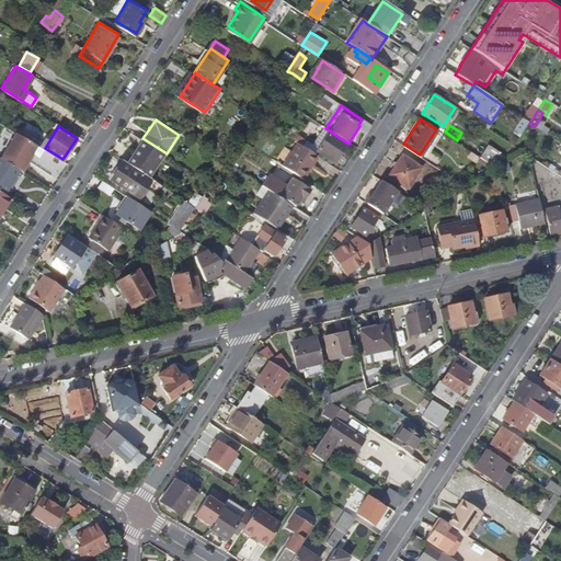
[(24,137),(15,132),(2,153),(25,168),(30,159),(27,158),(36,145),(24,137)]
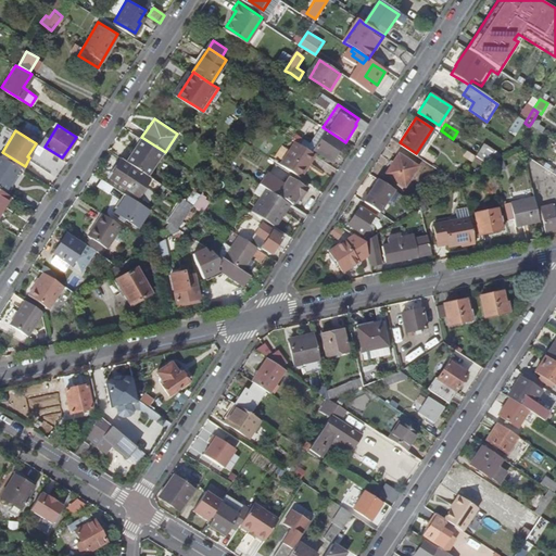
[(310,153),(314,156),(317,152),(329,134),(324,130),(310,153)]
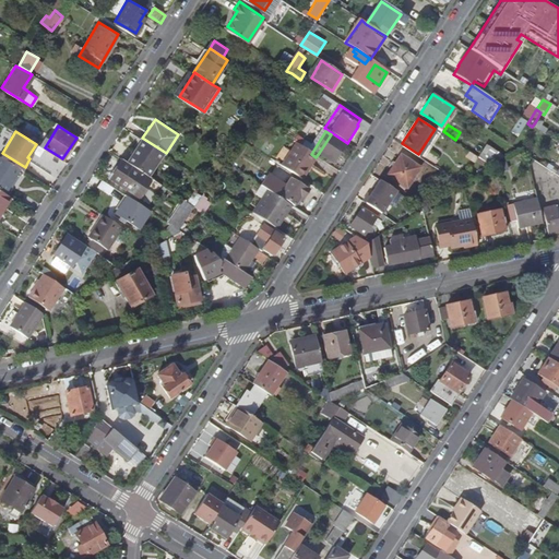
[(36,144),(38,145),(42,141),(27,132),(24,137),(36,144)]
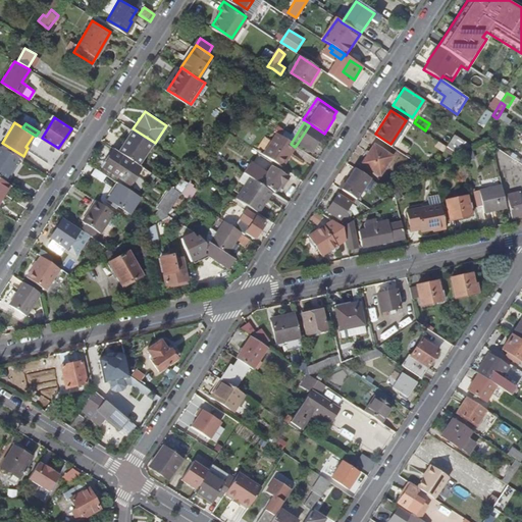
[(309,125),(298,143),(313,153),(325,136),(309,125)]
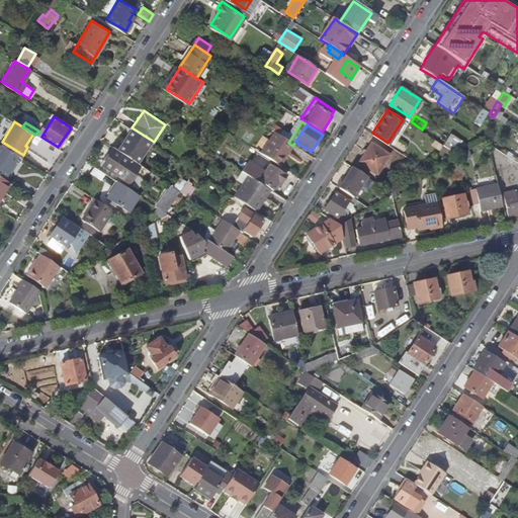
[(151,140),(132,127),(118,149),(138,161),(151,140)]
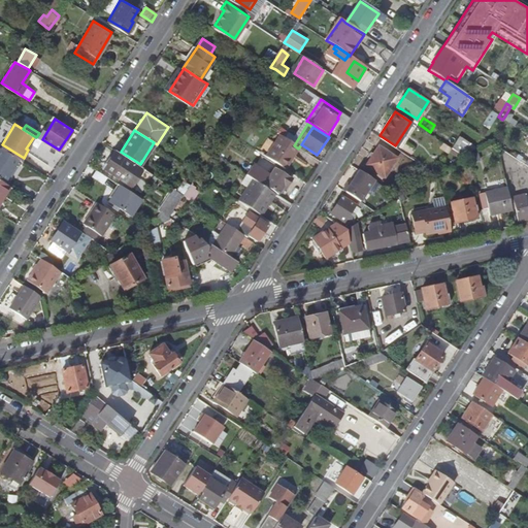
[(266,158),(288,172),(301,151),(298,149),(294,145),(281,136),(266,158)]
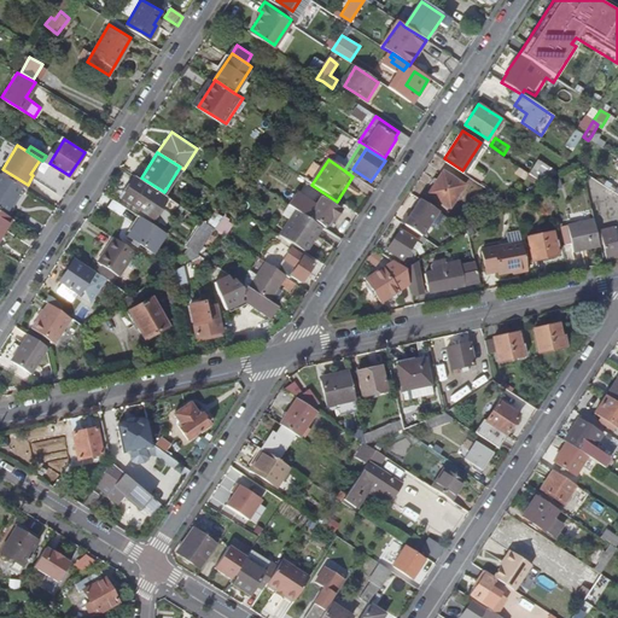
[(465,182),(443,168),(429,191),(449,205),(465,182)]
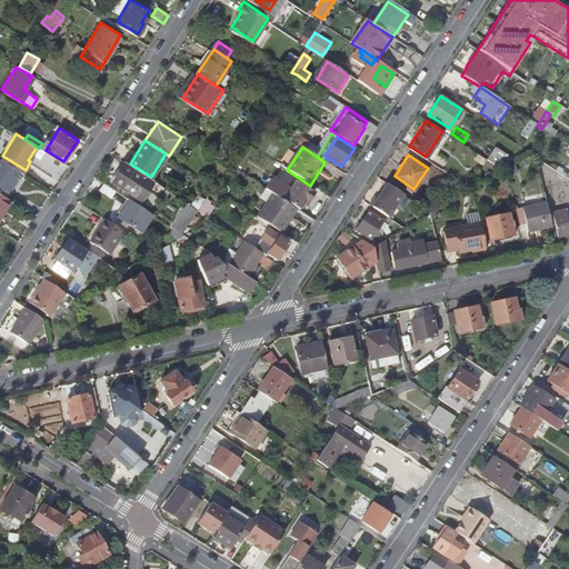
[(0,192),(6,197),(21,171),(0,158),(0,192)]
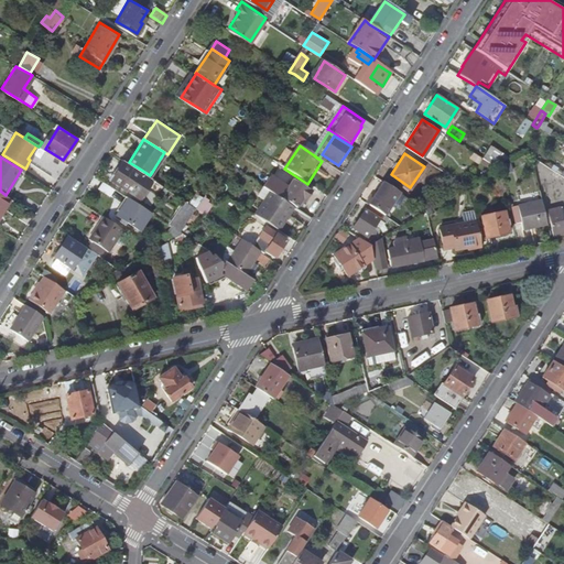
[(153,177),(150,175),(129,162),(123,159),(111,177),(140,197),(153,177)]
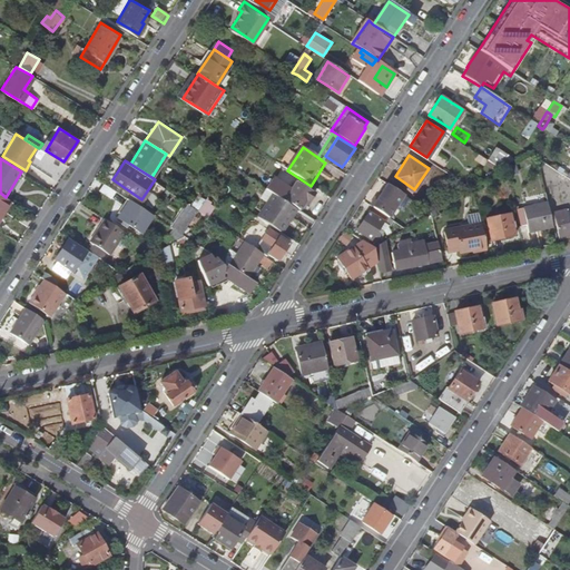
[(404,192),(387,180),(379,195),(376,194),(371,202),(372,203),(387,213),(390,214),(404,192)]
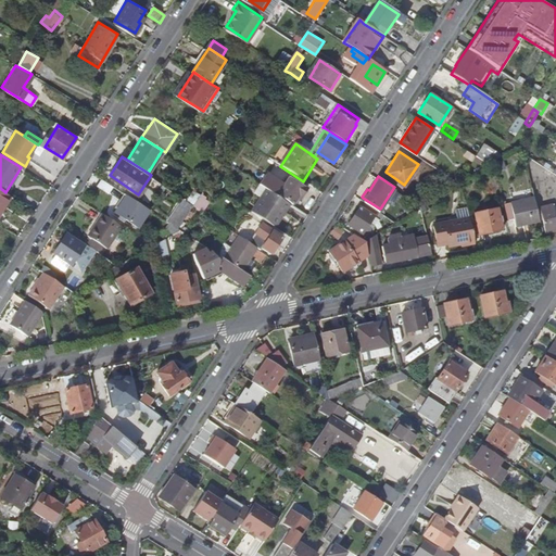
[(302,199),(306,192),(290,181),(280,197),(295,206),(301,198),(302,199)]
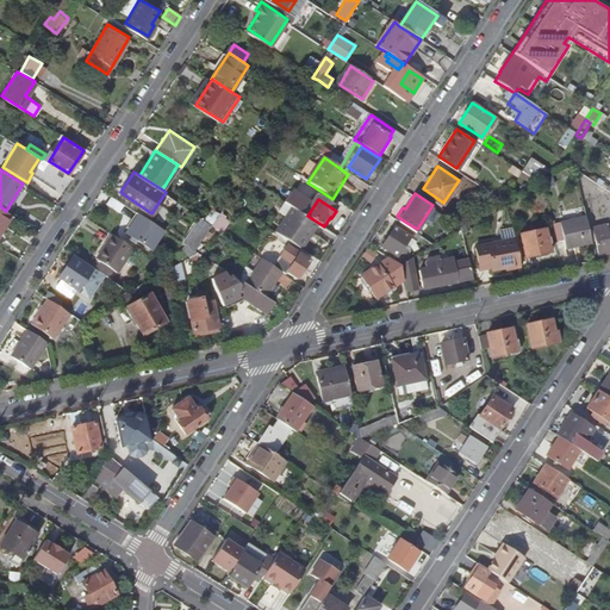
[(275,235),(302,251),(318,225),(292,209),(275,235)]
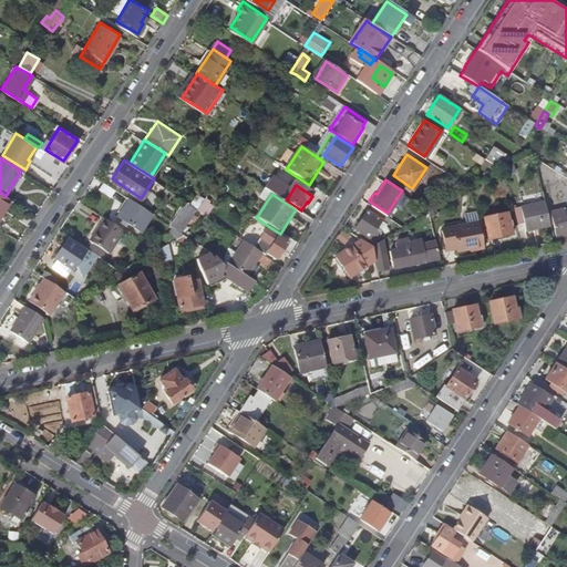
[(152,212),(130,197),(119,215),(141,228),(152,212)]
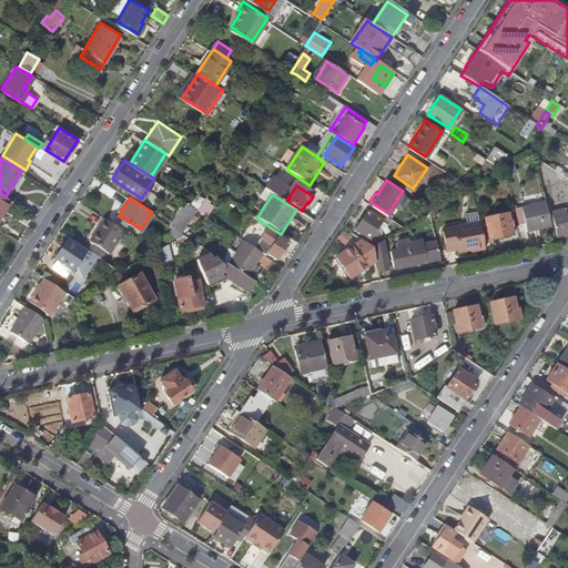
[(548,212),(545,199),(521,204),(526,230),(536,229),(535,226),(550,223),(550,222),(548,212)]
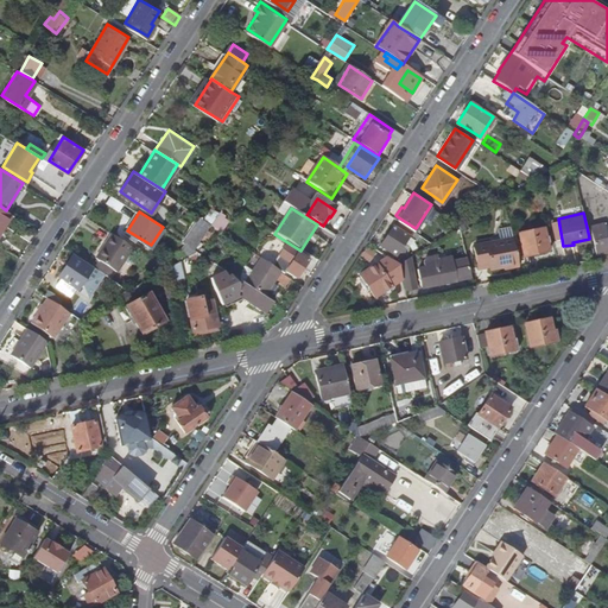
[(210,222),(200,215),(197,220),(198,221),(185,241),(194,247),(210,222)]
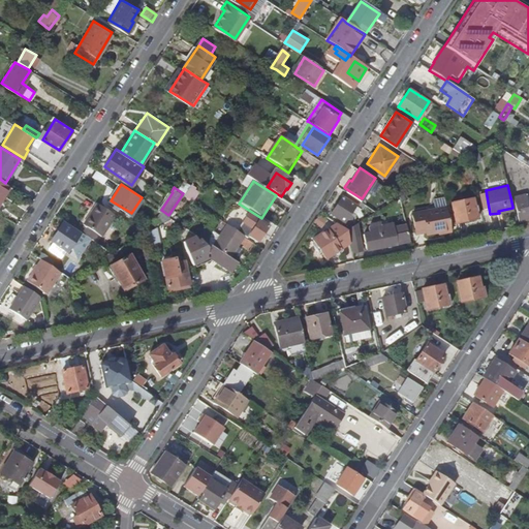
[(360,197),(345,188),(331,210),(345,218),(360,197)]
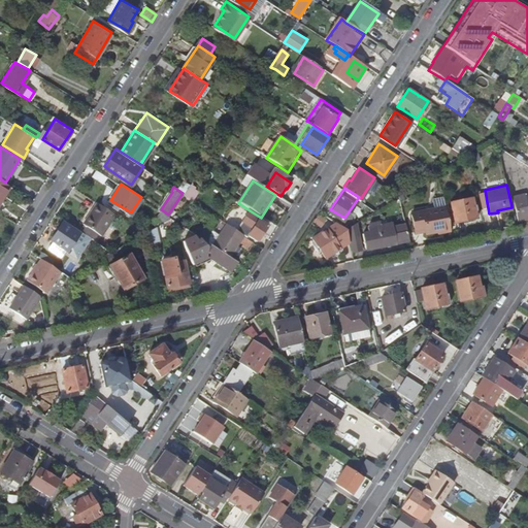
[(402,201),(400,193),(399,193),(392,198),(393,203),(402,201)]
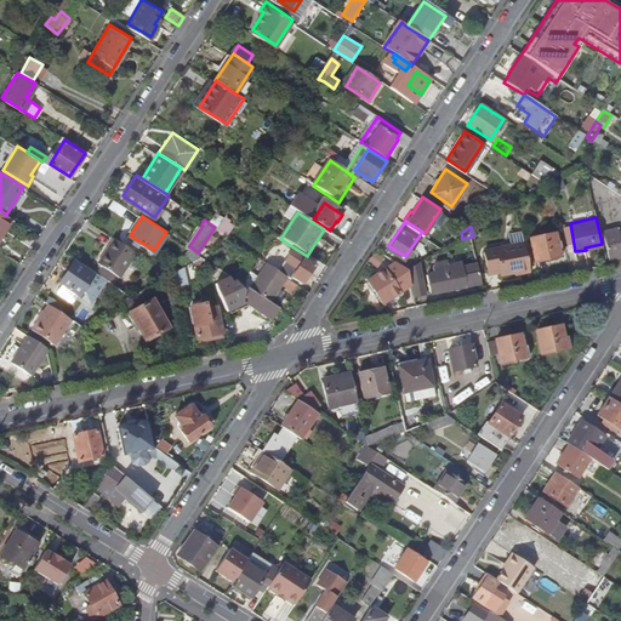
[(607,241),(610,257),(620,254),(620,243),(617,227),(604,231),(599,232),(602,243),(607,241)]
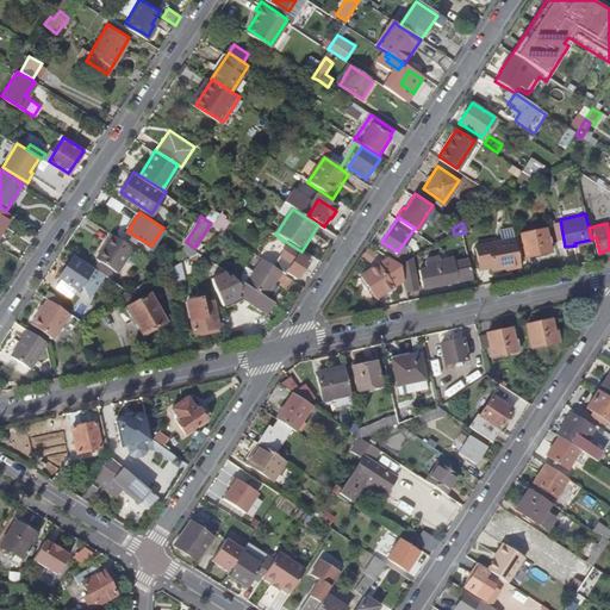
[(543,225),(522,230),(527,253),(548,249),(543,225)]
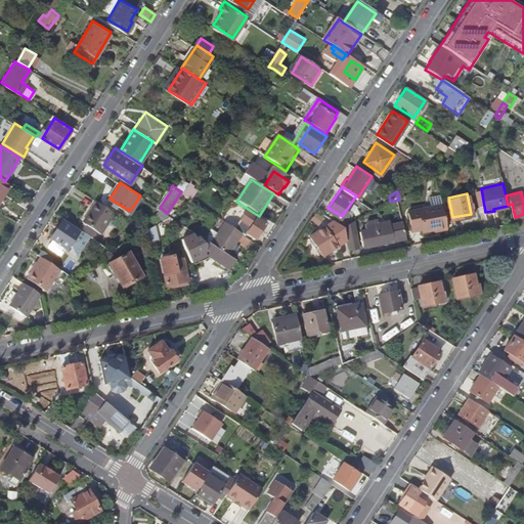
[(115,211),(96,199),(82,221),(84,222),(98,231),(100,232),(115,211)]
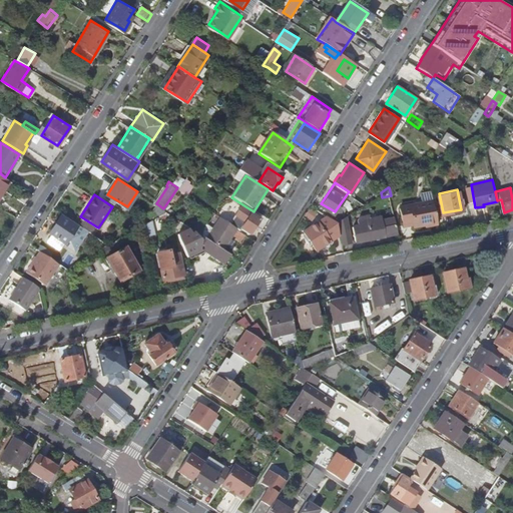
[(437,217),(432,195),(399,202),(404,222),(412,220),(413,222),(437,217)]
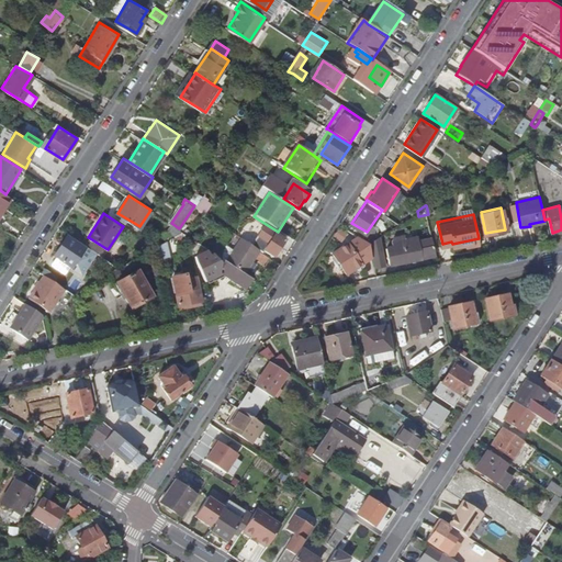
[(253,249),(261,254),(263,256),(266,253),(276,259),(287,243),(267,228),(253,249)]
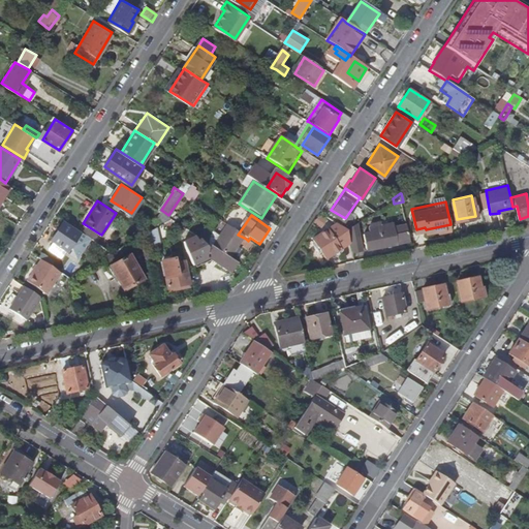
[(410,238),(408,228),(407,222),(382,227),(380,218),(371,220),(369,225),(370,230),(363,231),(366,247),(410,238)]
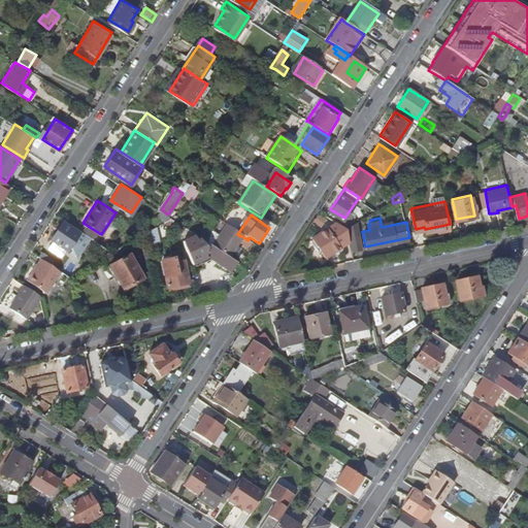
[(67,250),(79,231),(62,220),(50,238),(51,239),(66,249),(67,250)]
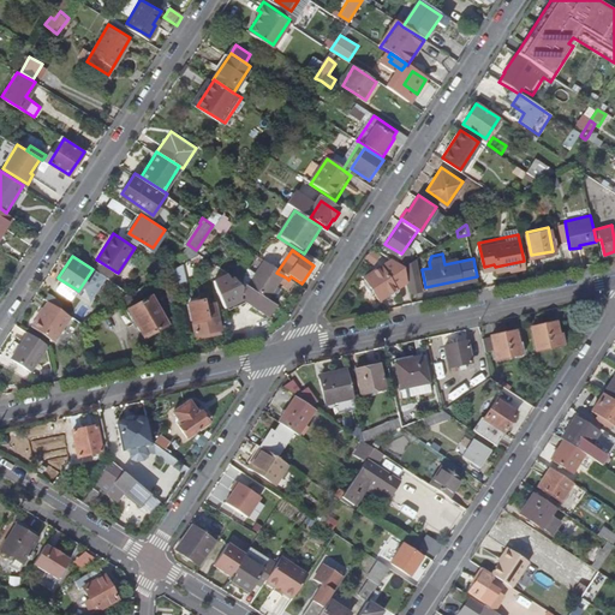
[(404,263),(393,256),(381,264),(364,275),(378,298),(395,286),(394,284),(406,276),(404,263)]
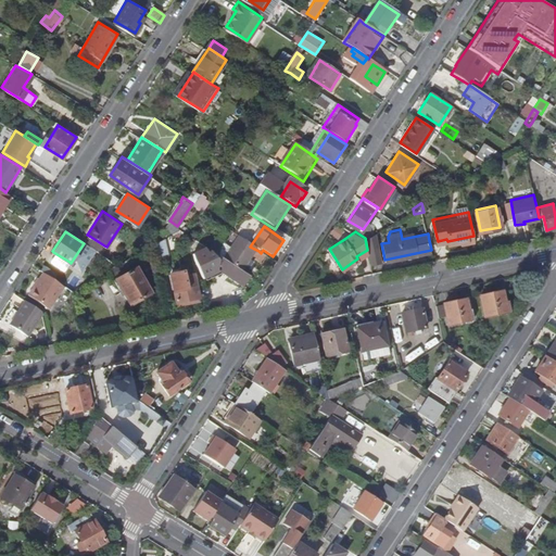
[(376,231),(367,237),(371,262),(381,260),(376,231)]
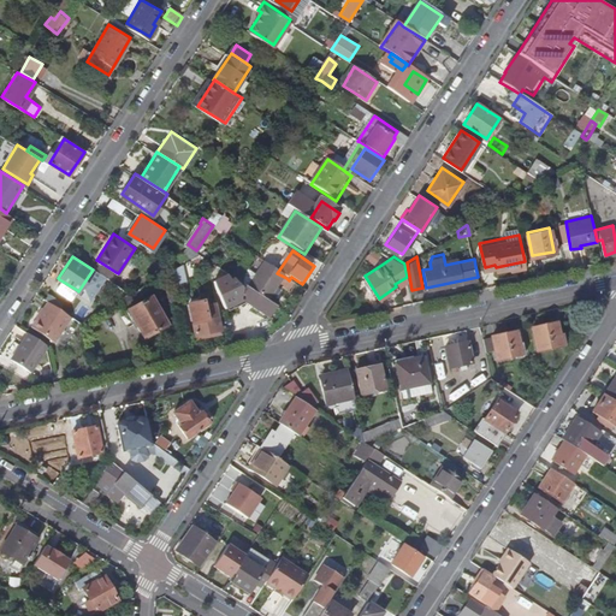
[(95,268),(112,278),(116,272),(99,261),(95,268)]
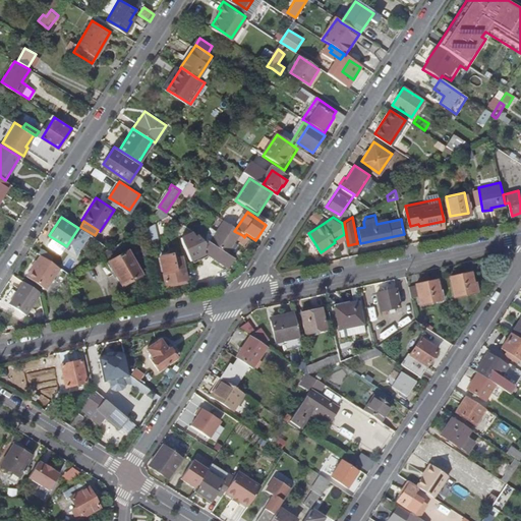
[(154,221),(145,226),(147,239),(158,237),(154,221)]
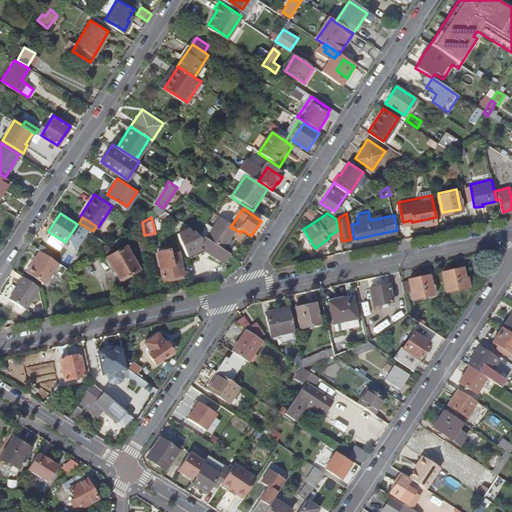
[(230,227),(221,220),(207,241),(224,252),(238,231),(230,227)]
